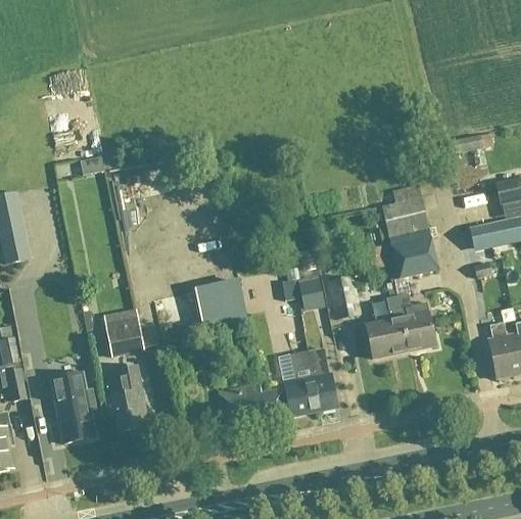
[(46,96),(51,139),(72,137),(65,93),(46,96)]
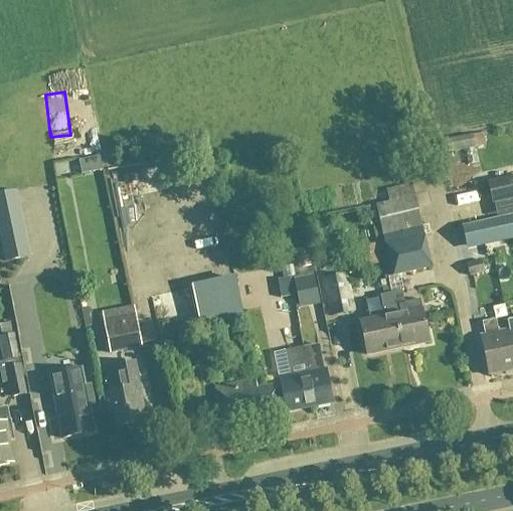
[(474,132),(448,137),(450,151),(477,145),(474,132)]
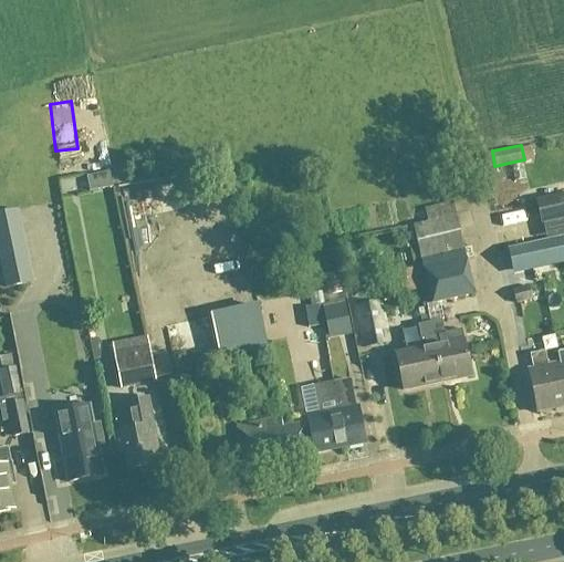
[(563,190),(534,197),(540,222),(563,217),(563,190)]
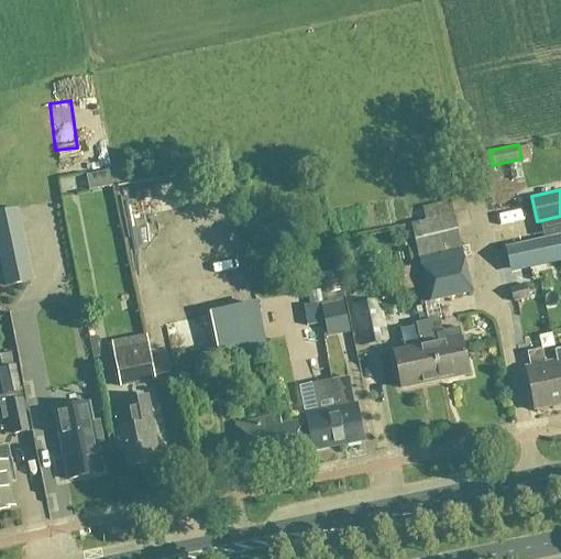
[(426,219),(411,222),(418,254),(462,243),(451,198),(424,205),(426,219)]
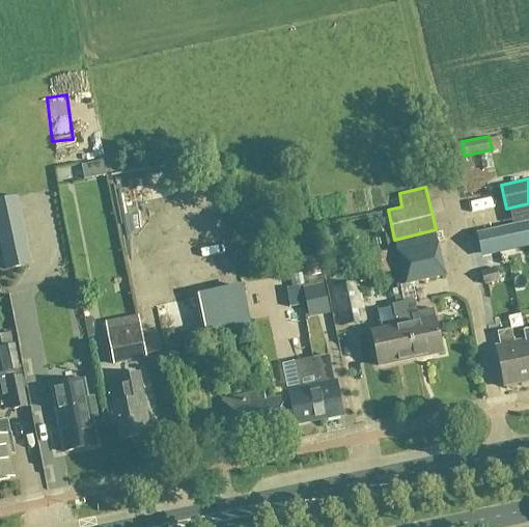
[(528,220),(478,231),(482,251),(528,241),(528,220)]
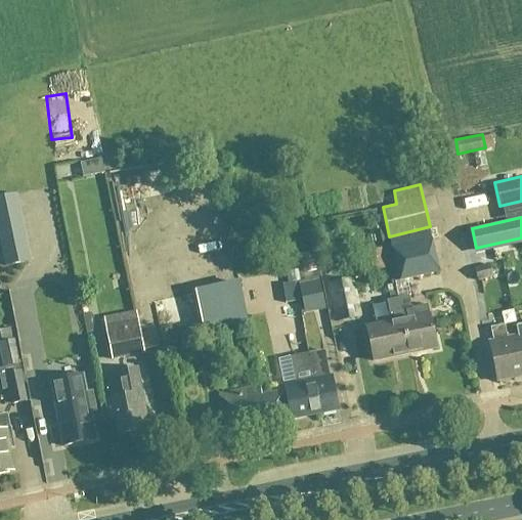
[(430,227),(390,236),(400,279),(440,270),(430,227)]
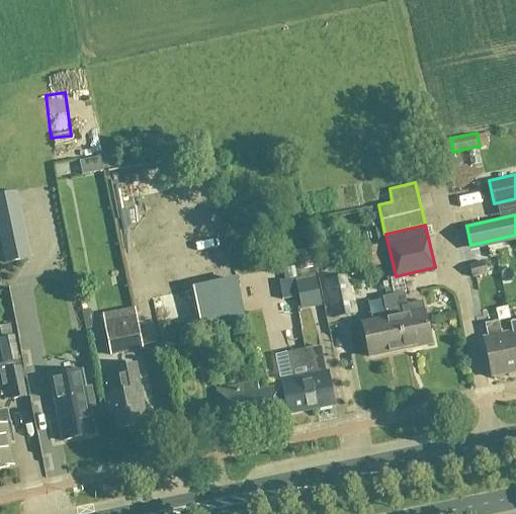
[(30,256),(26,234),(2,239),(7,261),(30,256)]
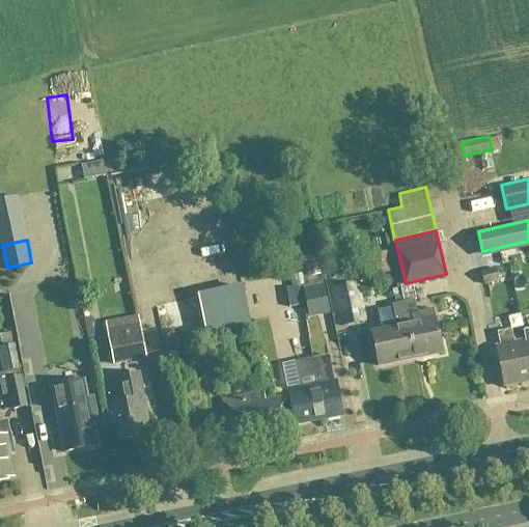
[(495,267),(481,270),(484,282),(498,279),(495,267)]
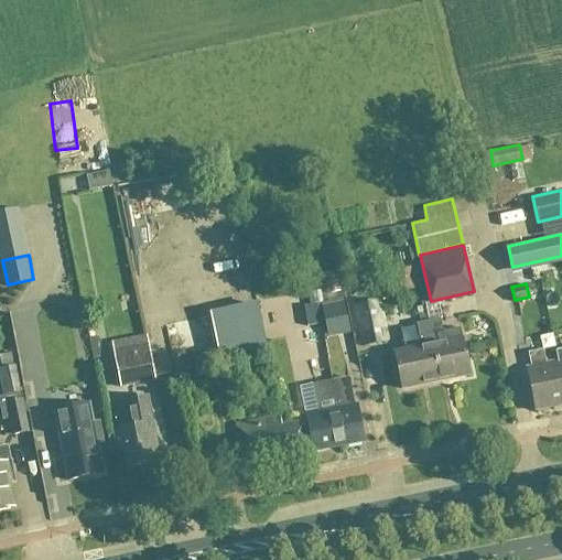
[(381,299),(355,303),(364,343),(389,337),(381,299)]
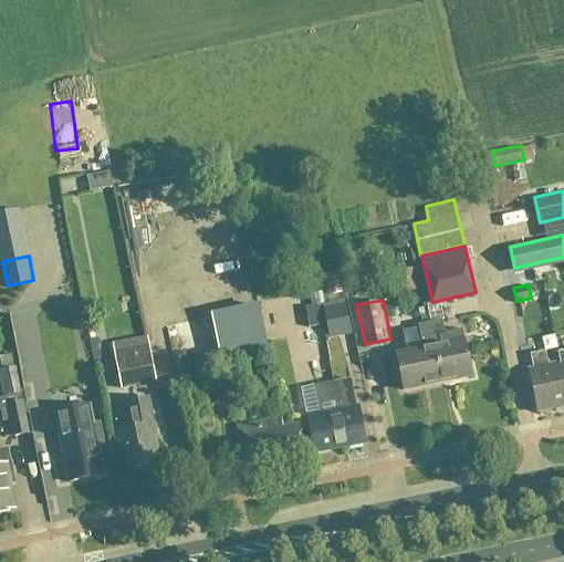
[(325,304),(330,326),(351,322),(346,301),(325,304)]
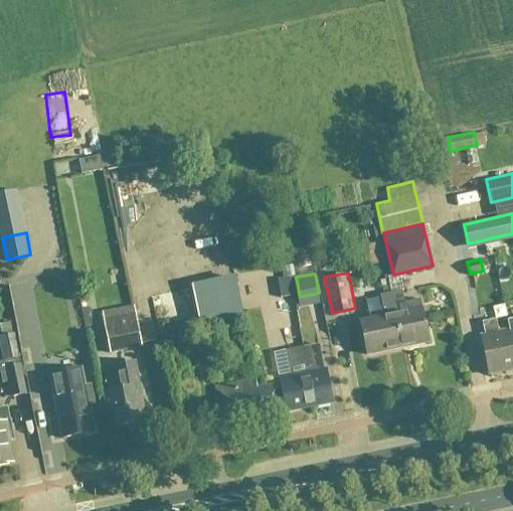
[(151,296),(161,337),(246,317),(237,277),(151,296)]
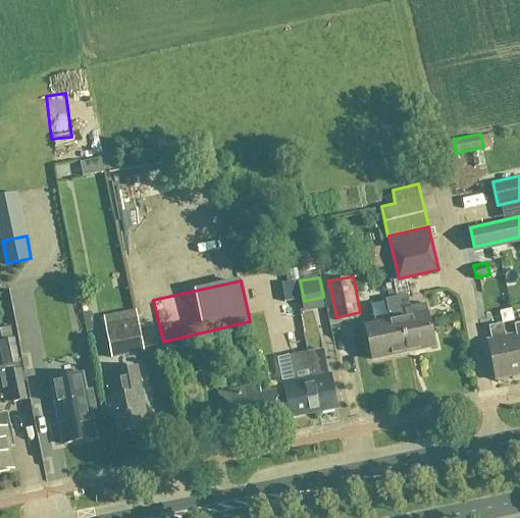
[(408,293),(397,295),(409,350),(435,345),(428,311),(407,316),(405,307),(410,306),(408,293)]
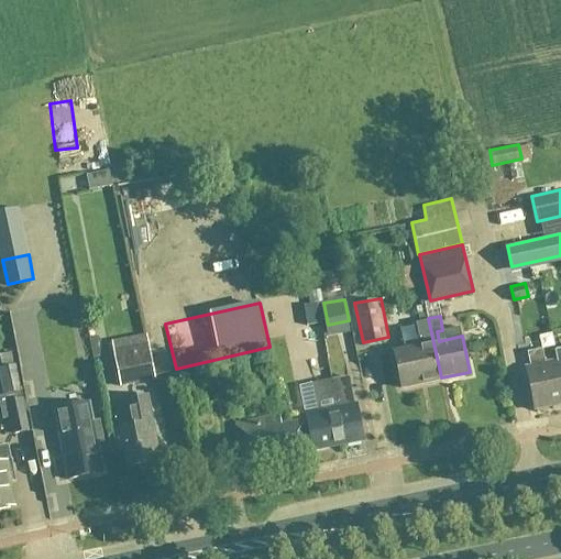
[(441,377),(428,318),(416,320),(419,336),(425,335),(427,343),(395,350),(402,385),(441,377)]
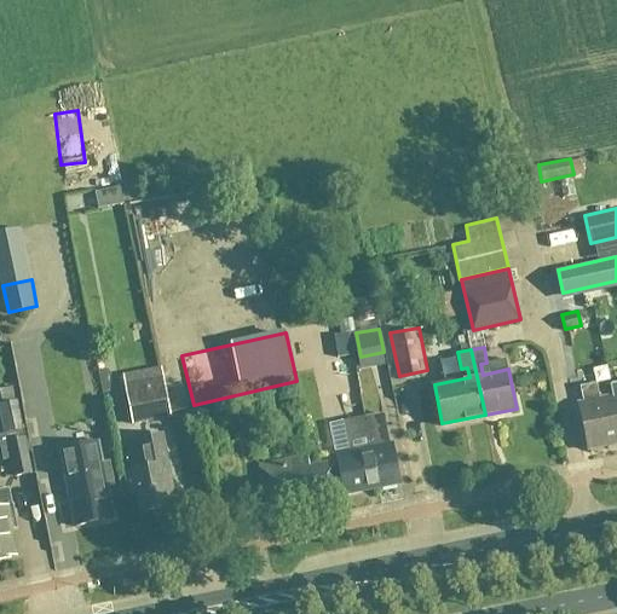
[(165,377),(125,383),(130,422),(169,416),(165,377)]
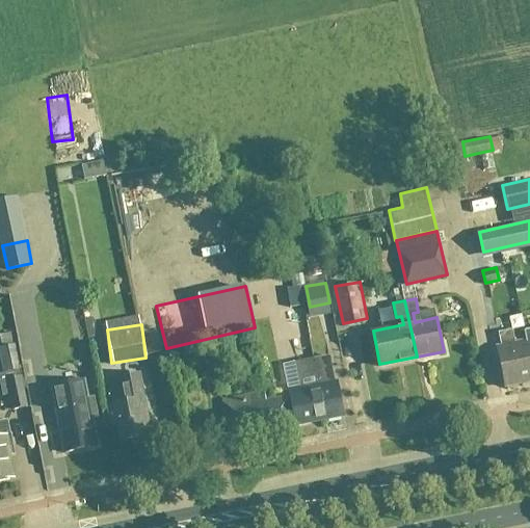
[(529,350),(527,338),(515,340),(512,327),(499,331),(501,343),(497,343),(506,386),(529,380),(529,350)]
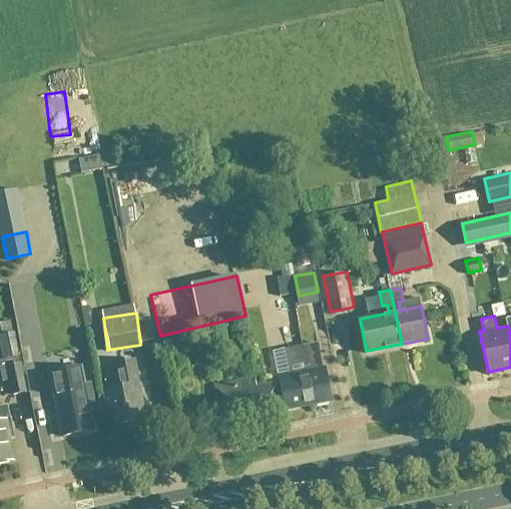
[(17,332),(0,335),(4,358),(21,355),(17,332)]
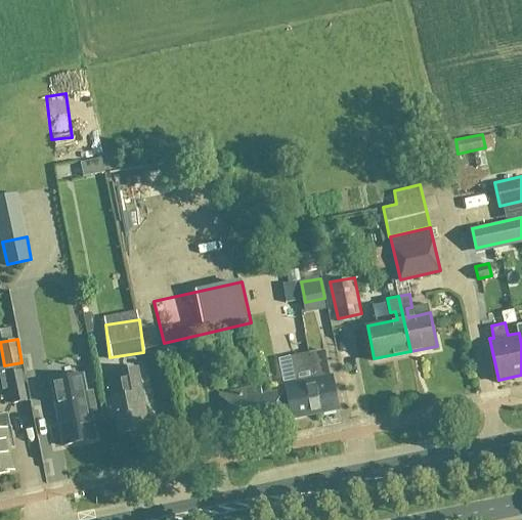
[(188,346),(193,373),(207,370),(206,365),(220,362),(216,341),(188,346)]
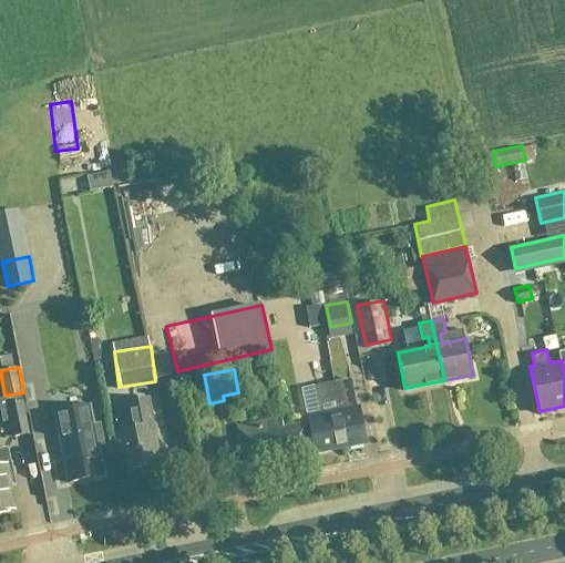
[(348,444),(367,441),(359,402),(357,403),(352,378),(334,381),(338,407),(340,407),(348,444)]
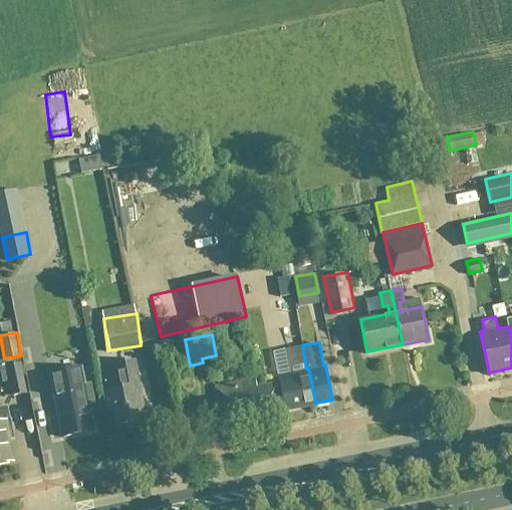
[(306,368),(302,345),(288,348),(292,371),(280,373),(287,409),(315,403),(308,368),(306,368)]
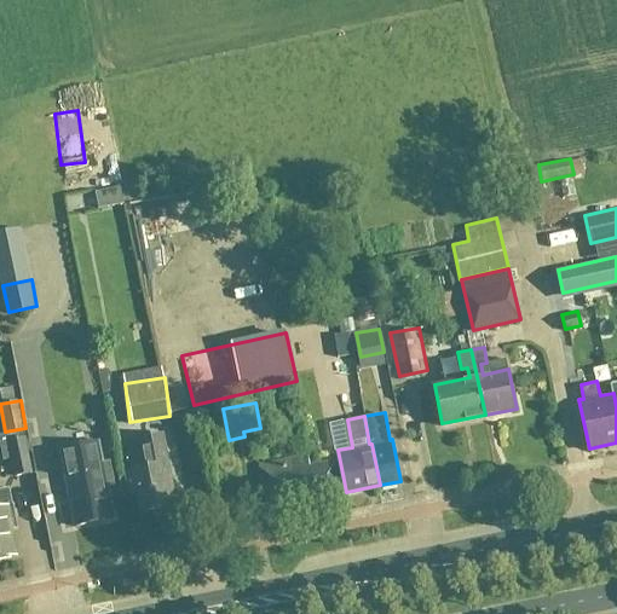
[(24,429),(0,434),(0,439),(4,458),(11,457),(15,474),(33,470),(24,429)]
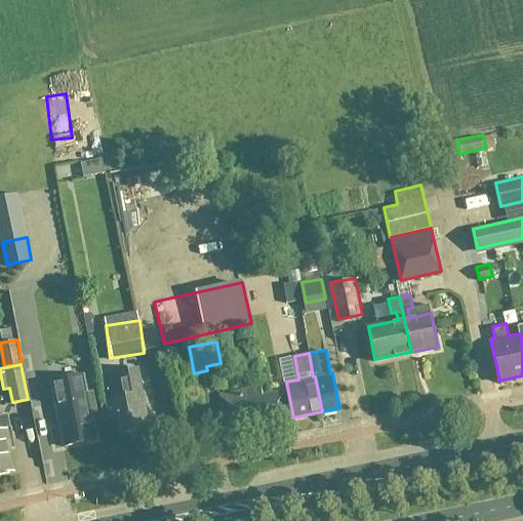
[(142,429),(145,429),(143,417),(147,416),(139,376),(138,377),(136,366),(117,370),(119,381),(122,395),(112,397),(112,396),(106,398),(109,417),(116,416),(119,434),(129,432),(131,435),(141,433),(142,429)]
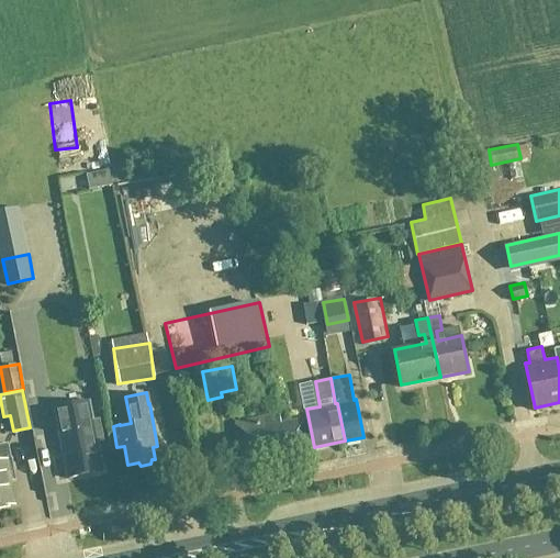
[(102,469),(98,442),(104,441),(100,419),(93,420),(89,400),(55,406),(68,476),(102,469)]
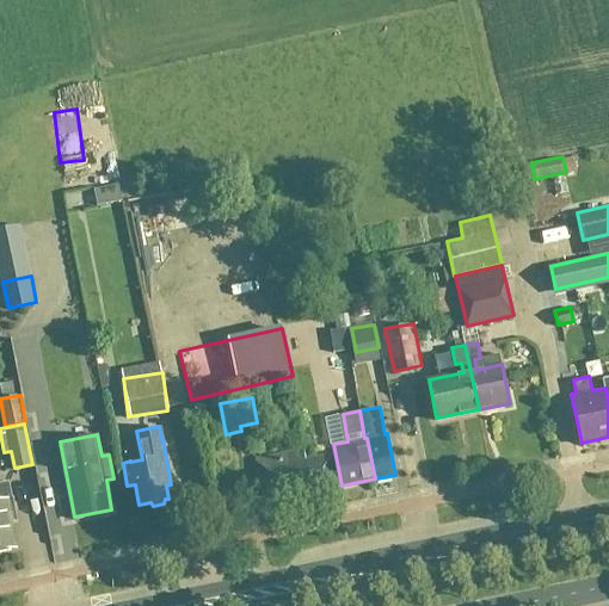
[(274,499),(337,487),(330,453),(307,458),(305,447),(256,457),(264,500),(274,498),(274,499)]
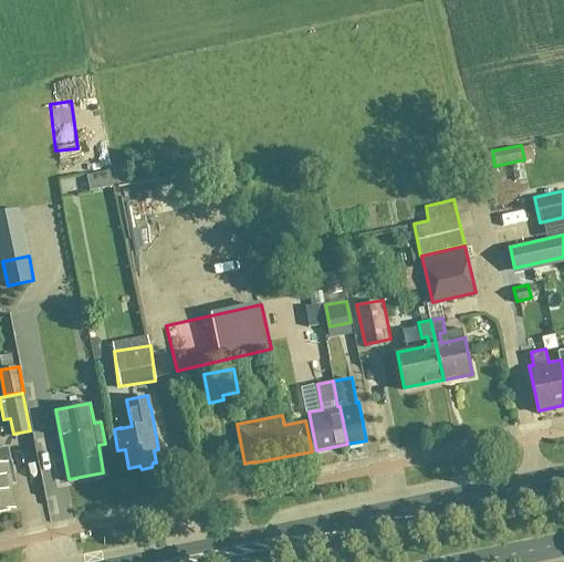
[(0,509),(16,506),(10,481),(16,480),(11,459),(8,445),(0,446),(0,509)]
